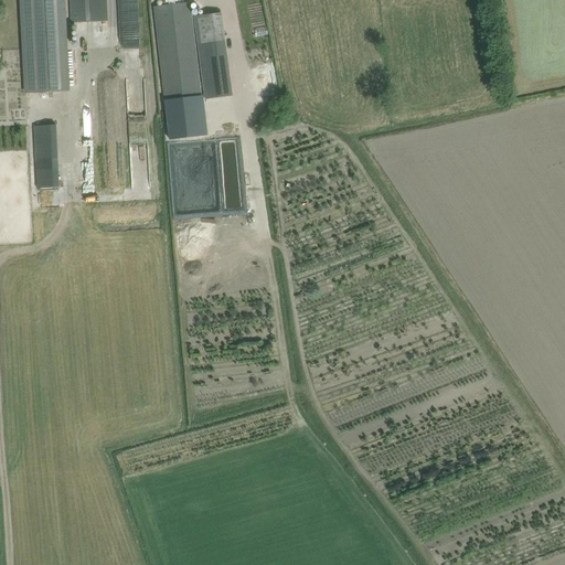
[(21,0),(27,94),(70,92),(64,0),(21,0)]
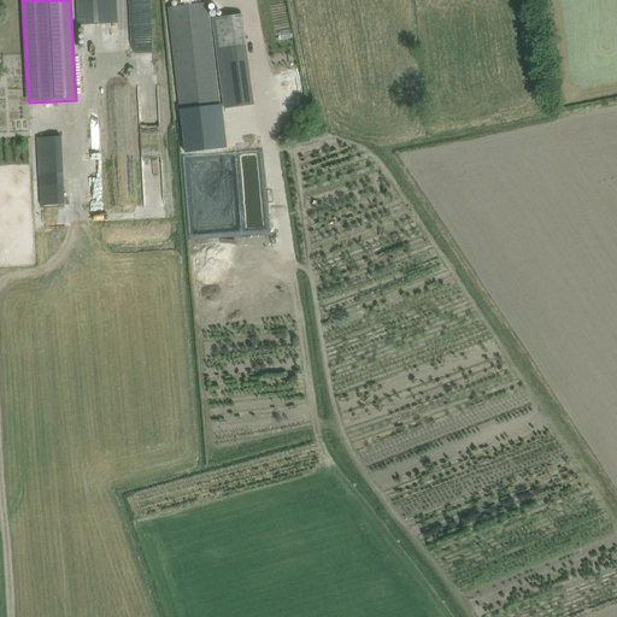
[(76,0),(78,25),(118,23),(116,0),(76,0)]
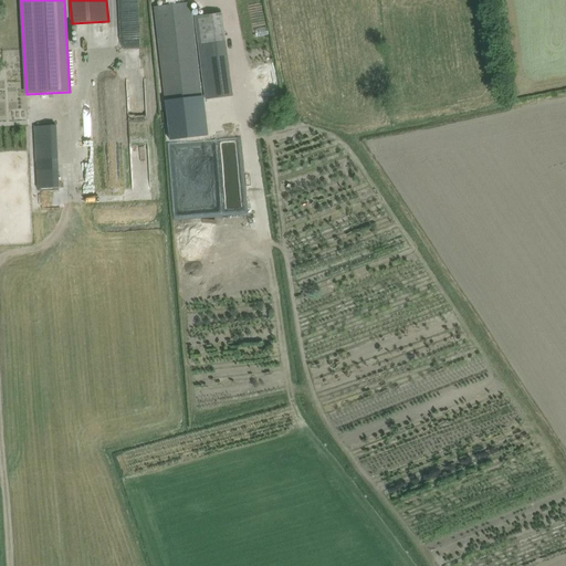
[(190,2),(170,6),(155,7),(166,101),(201,96),(190,2)]
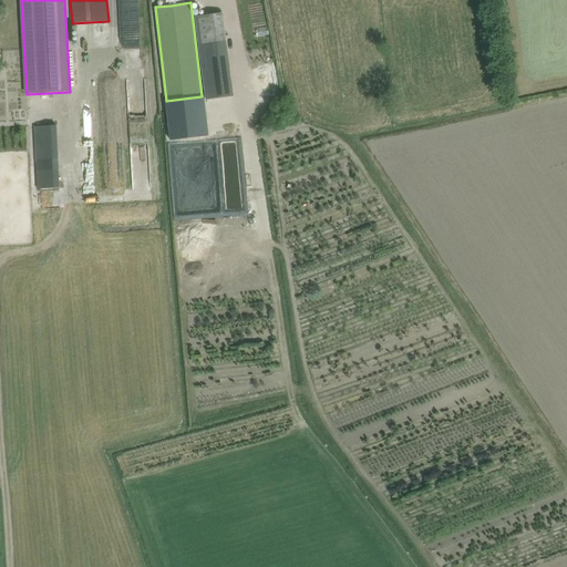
[(206,100),(233,96),(222,13),(195,17),(206,100)]
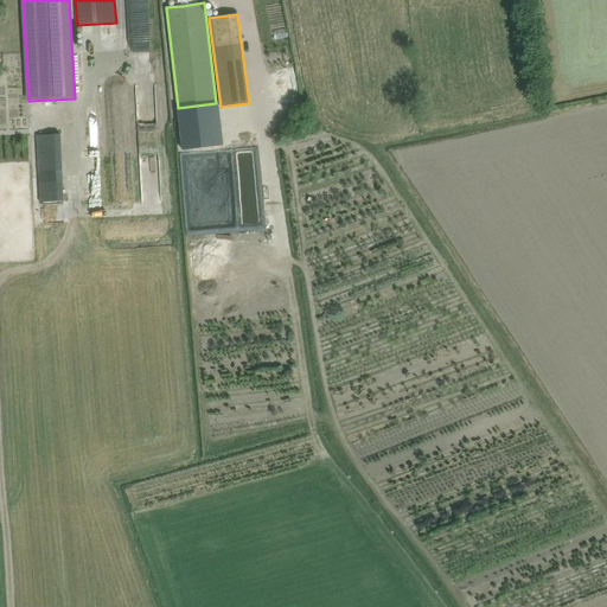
[(116,75),(106,84),(110,89),(120,80),(116,75)]
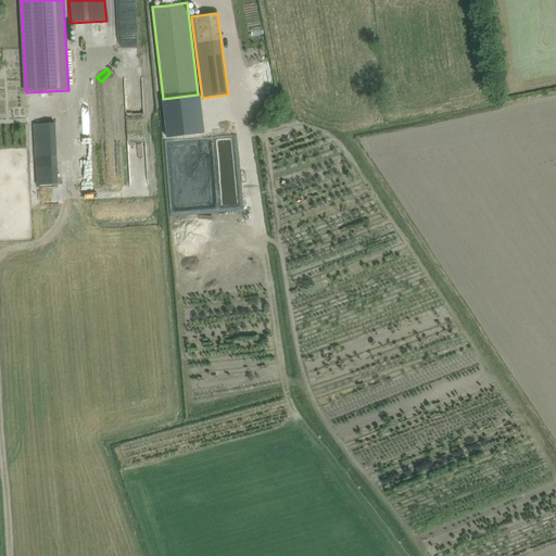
[(36,159),(57,158),(55,123),(34,124),(36,159)]
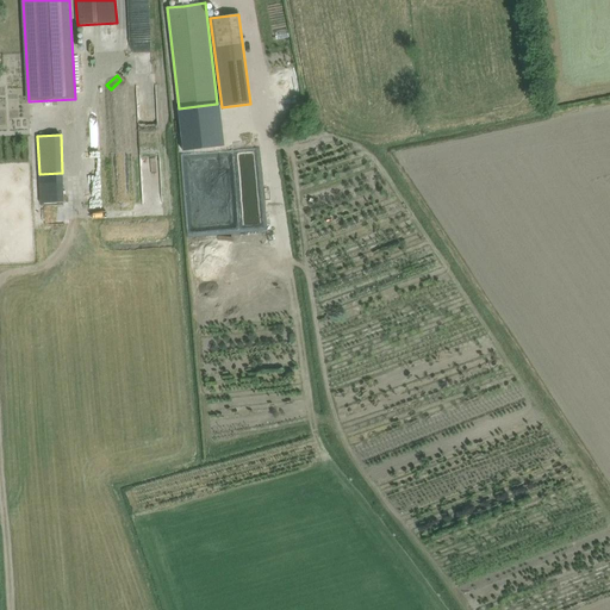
[(161,147),(145,148),(148,168),(163,167),(161,147)]
